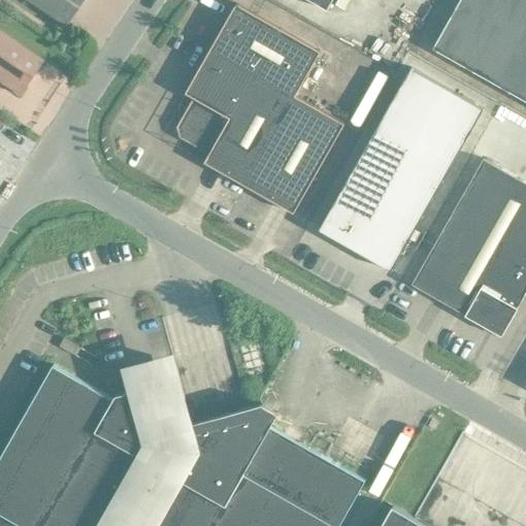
[(80,0),(21,0),(62,28),(80,0)]
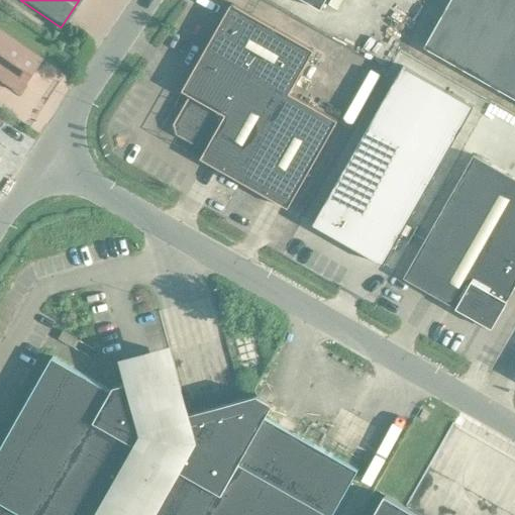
[(175,0),(174,2),(197,9),(199,0),(175,0)]
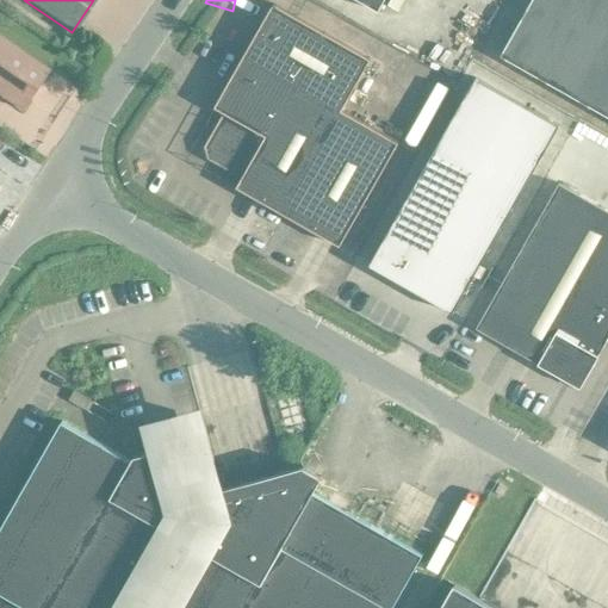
[(351,0),(374,13),(382,0),(351,0)]
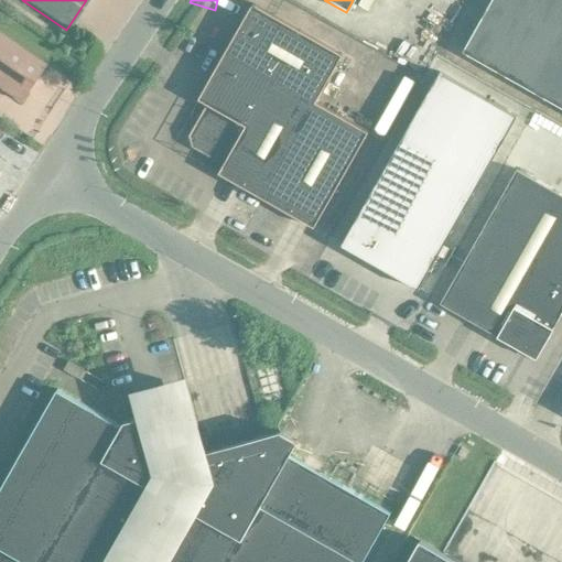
[(561,0),(489,0),(460,54),(561,111),(561,0)]
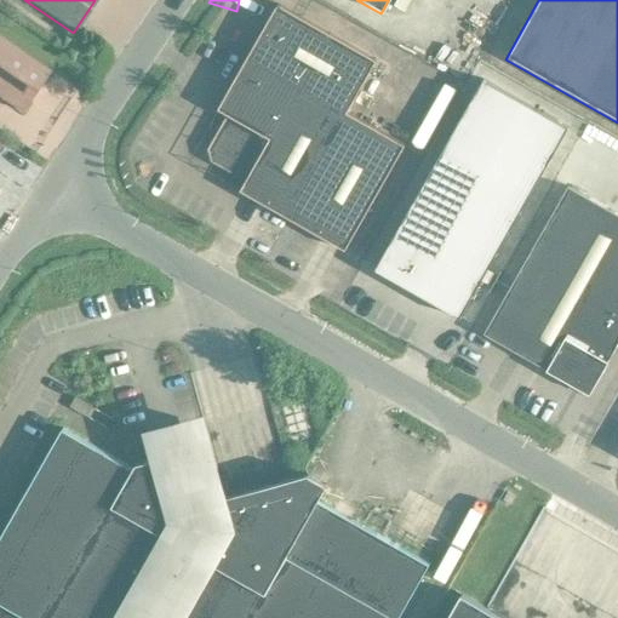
[(373,62),(274,6),(215,112),(224,116),(205,152),(207,164),(242,183),(236,193),(342,252),(401,147),(344,114),(373,62)]
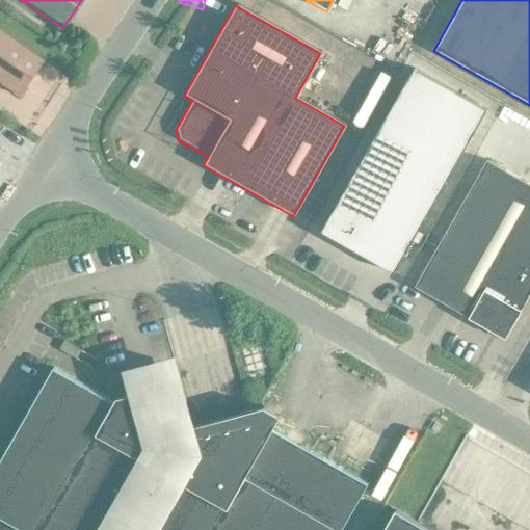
[(40,62),(0,34),(0,85),(17,97),(40,62)]
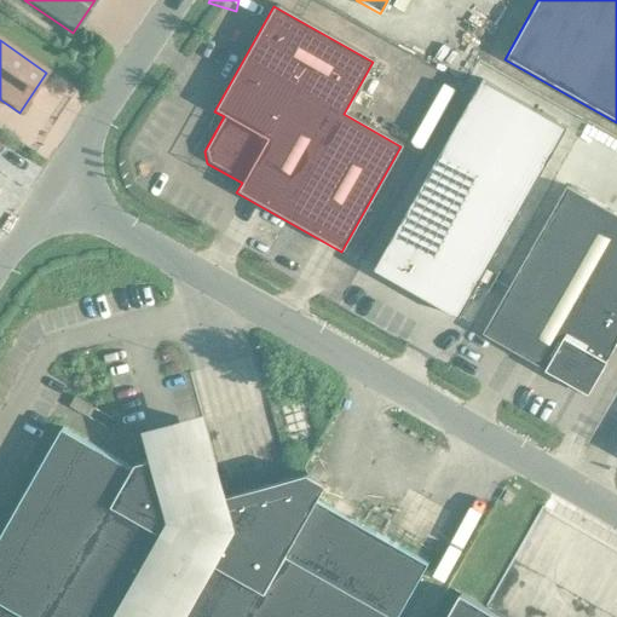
[(564,130),(479,81),(372,271),(456,319),(564,130)]
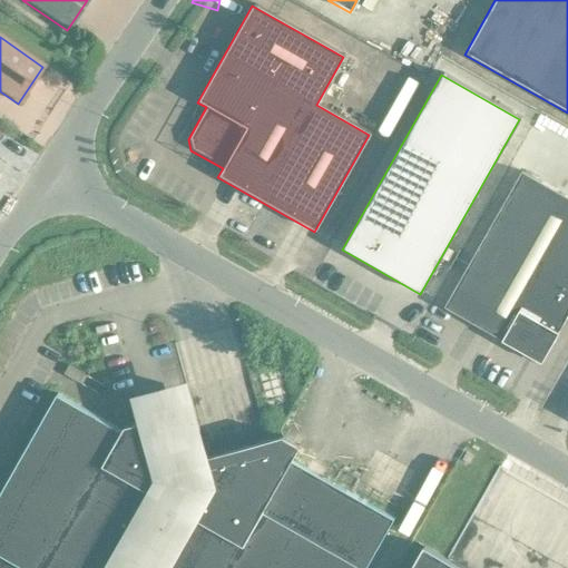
[(567,312),(567,201),(519,173),(442,309),(499,342),(539,365),(556,334),(567,312)]
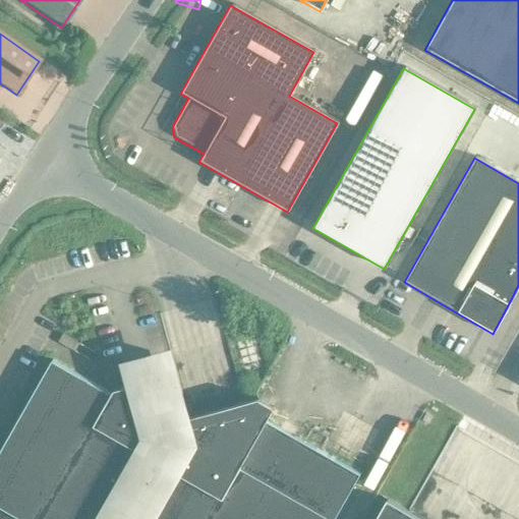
[(333,518),(358,475),(265,422),(272,409),(255,400),(181,420),(166,363),(129,373),(132,386),(111,392),(109,396),(50,361),(0,449),(0,518),(333,518)]
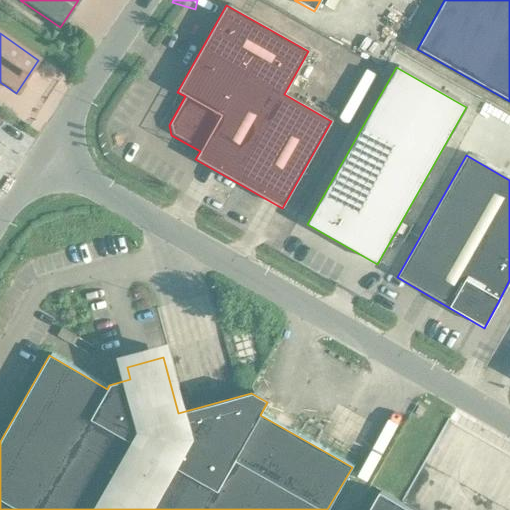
[(408,509),(378,492),(367,509),(408,509)]
